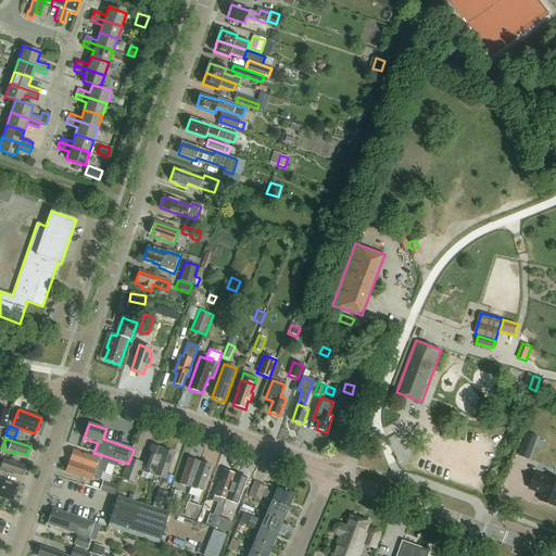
[(523,443),(519,455),(530,459),(533,451),(534,447),(523,443)]
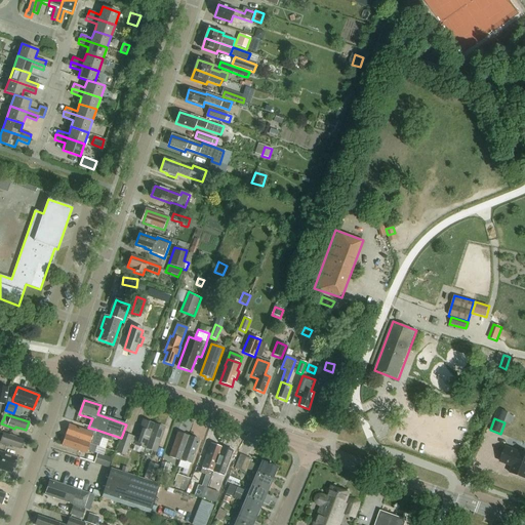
[(147,449),(155,426),(144,421),(135,446),(147,449)]
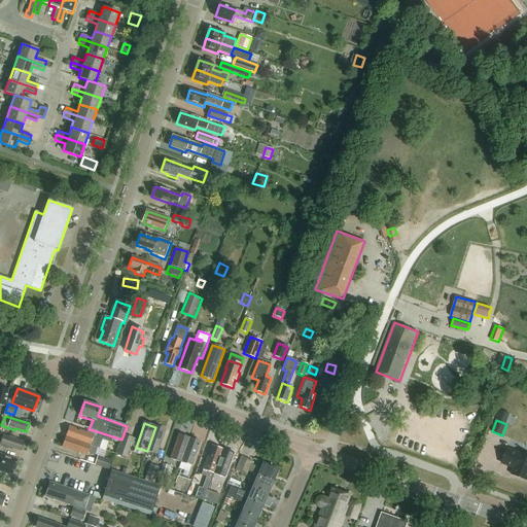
[(157,455),(166,430),(155,427),(147,451),(157,455)]
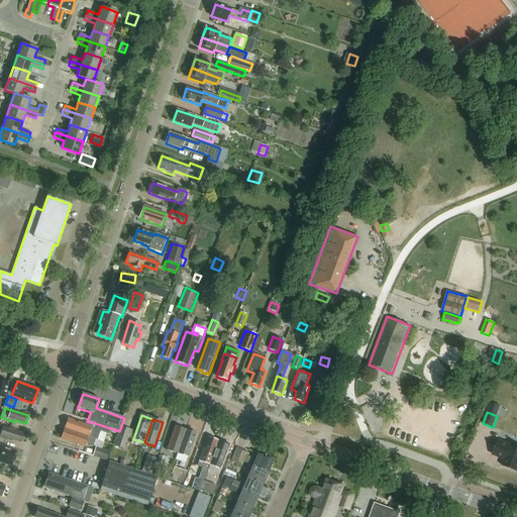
[(119,431),(95,423),(94,428),(92,427),(69,420),(66,429),(98,440),(103,442),(106,434),(109,435),(110,432),(117,435),(118,433),(119,431)]
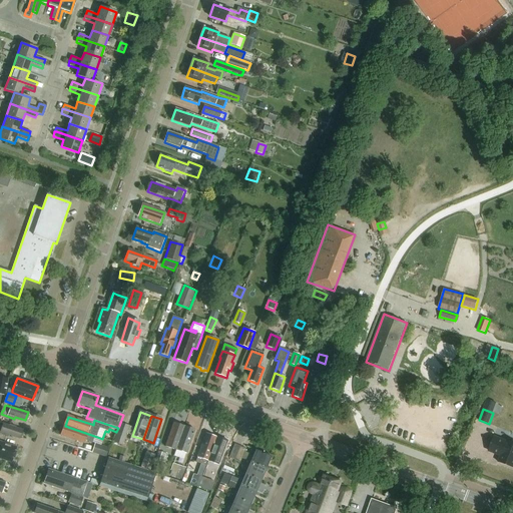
[(19,438),(22,430),(15,428),(15,426),(9,424),(9,425),(2,423),(2,424),(0,423),(0,432),(7,435),(7,434),(19,438)]
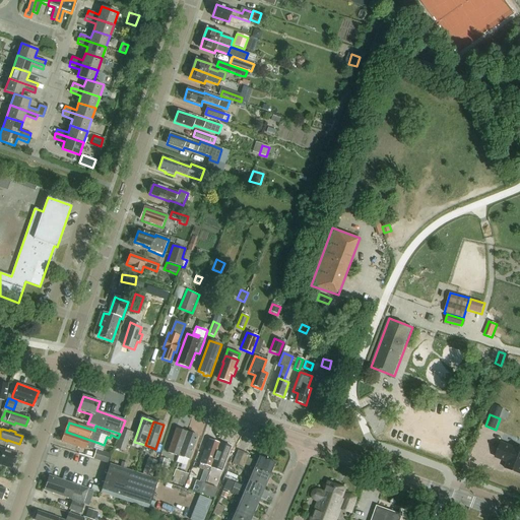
[(131,432),(123,429),(117,449),(125,452),(131,432)]
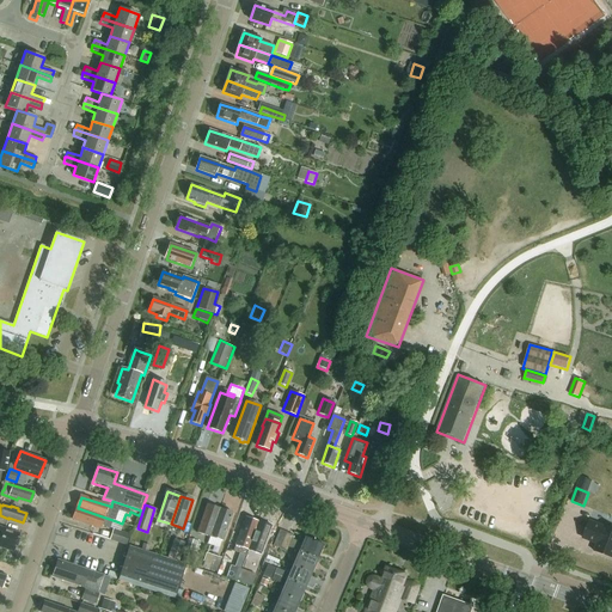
[(210,538),(221,509),(208,506),(197,533),(210,538)]
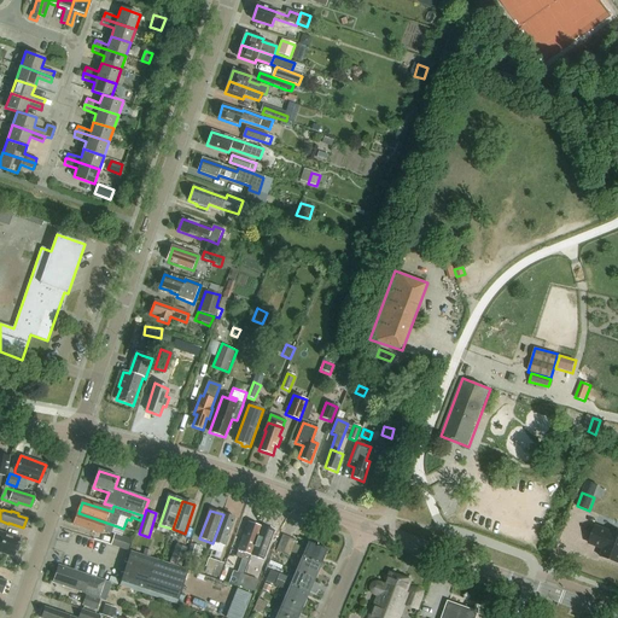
[(123,529),(117,526),(79,513),(74,525),(101,535),(103,531),(114,535),(122,537),(124,529),(123,529)]
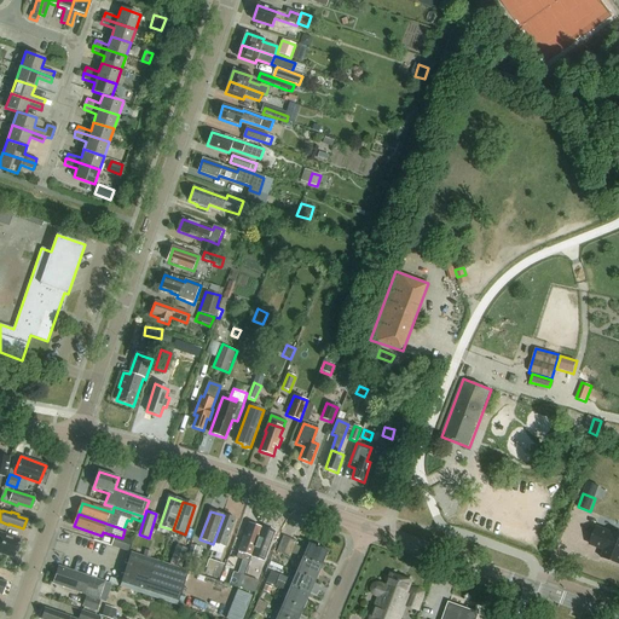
[(225,549),(236,520),(224,515),(213,544),(225,549)]
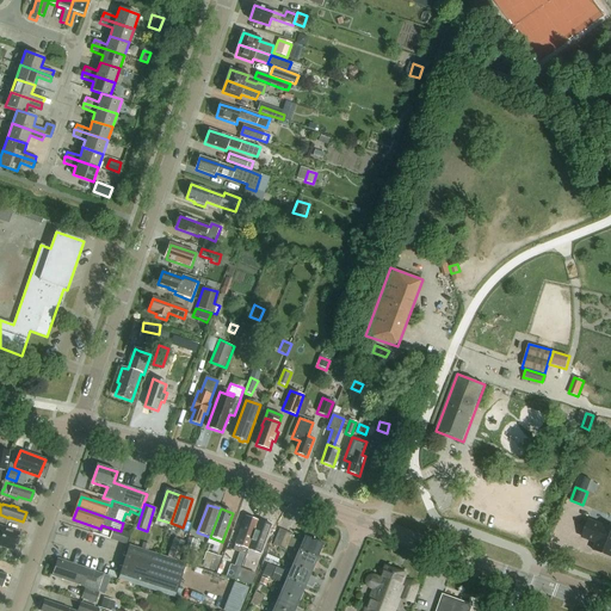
[(592,514),(586,531),(602,537),(599,545),(610,549),(610,518),(609,518),(608,520),(592,514)]
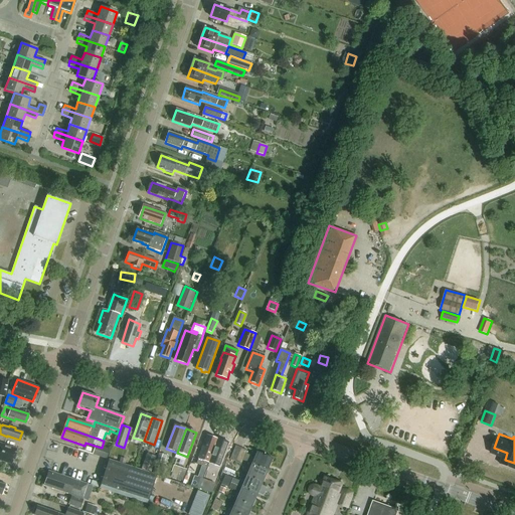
[(208,464),(217,440),(207,436),(198,461),(208,464)]
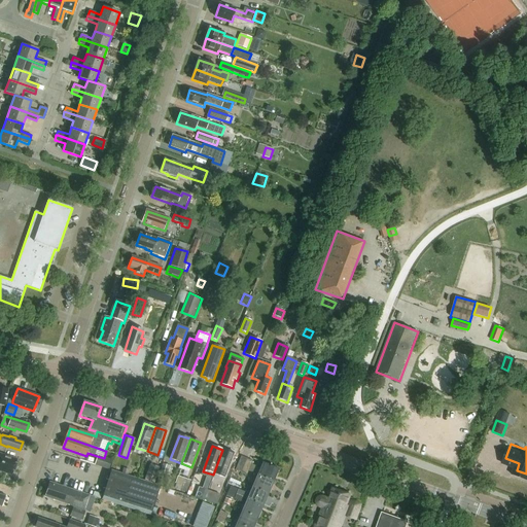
[(224,479),(234,454),(222,450),(213,475),(224,479)]
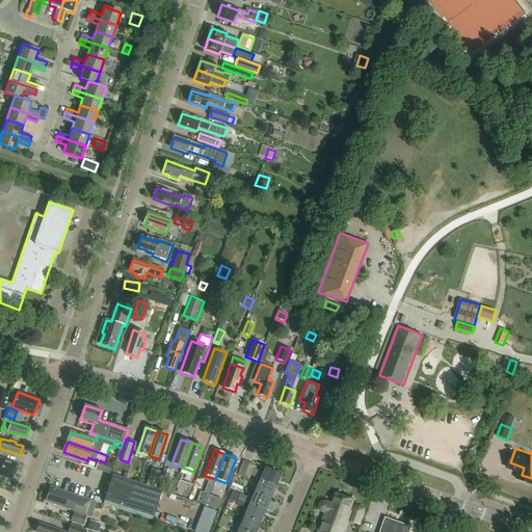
[(0,475),(7,478),(8,478),(11,479),(17,464),(16,463),(16,462),(0,457),(0,475)]
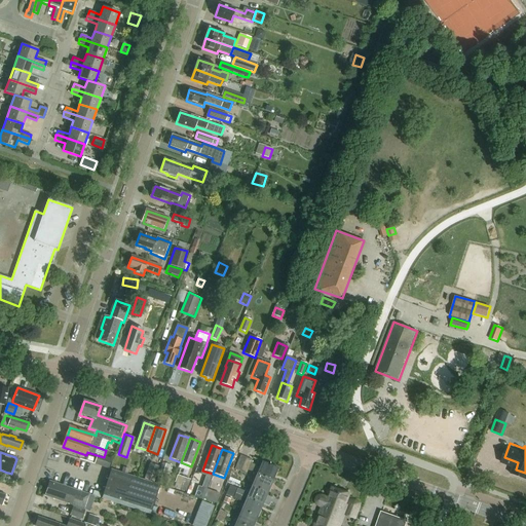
[(111,460),(104,457),(97,455),(94,464),(108,468),(111,460)]
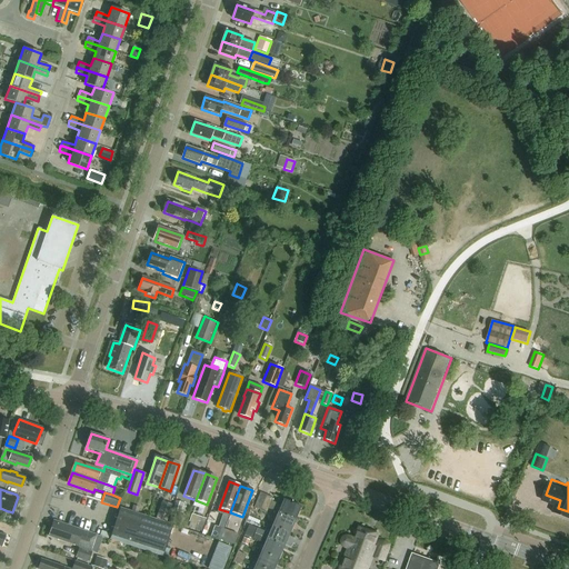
[(268,495),(261,492),(255,509),(261,511),(268,495)]
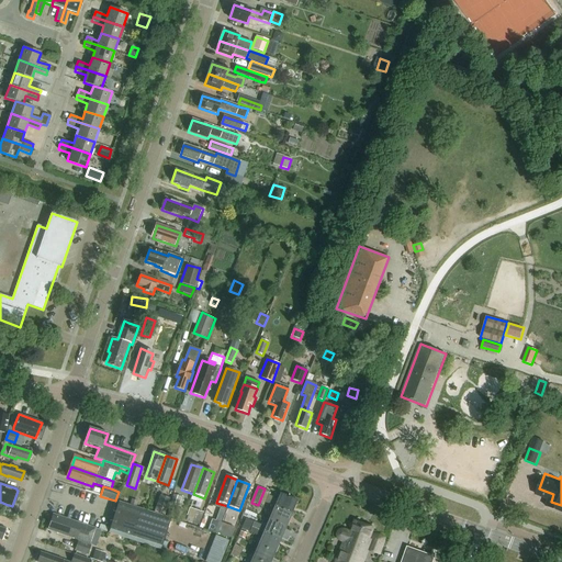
[(263,508),(266,504),(271,492),(265,489),(258,505),(263,508)]
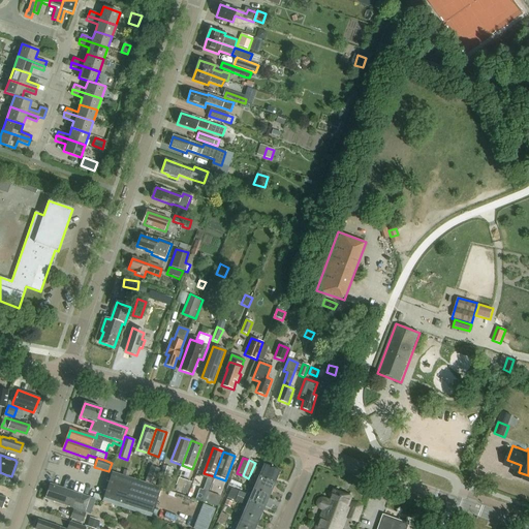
[(160,469),(151,465),(146,480),(155,484),(160,469)]
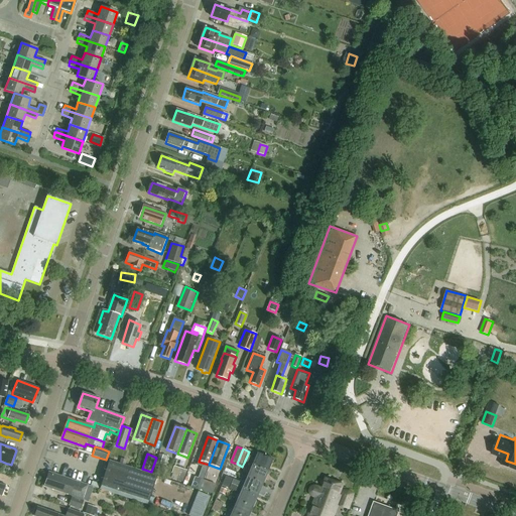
[(161,476),(167,456),(160,454),(153,473),(161,476)]
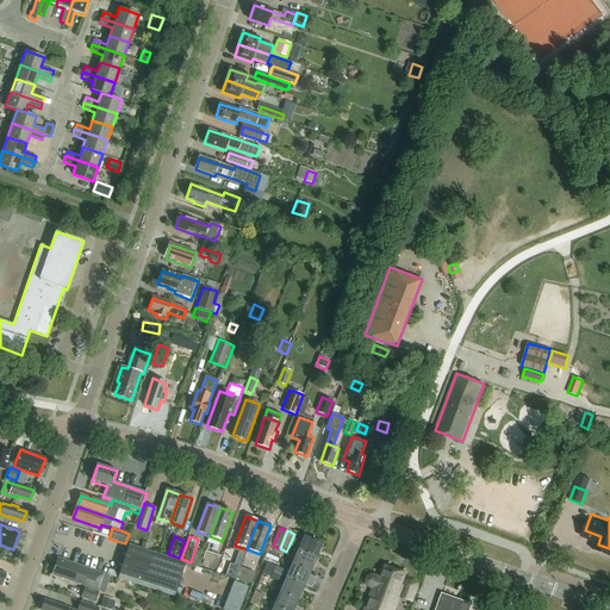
[(317,559),(324,545),(305,536),(302,542),(292,539),(288,547),(298,551),(317,559)]
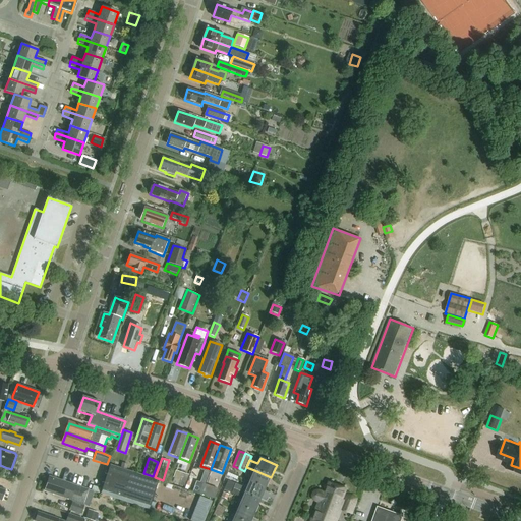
[(101,495),(149,510),(158,481),(110,465),(101,495)]
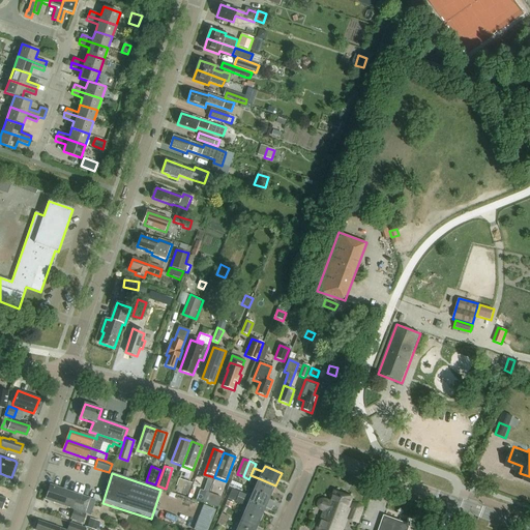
[(270,498),(275,486),(259,478),(254,491),(270,498)]
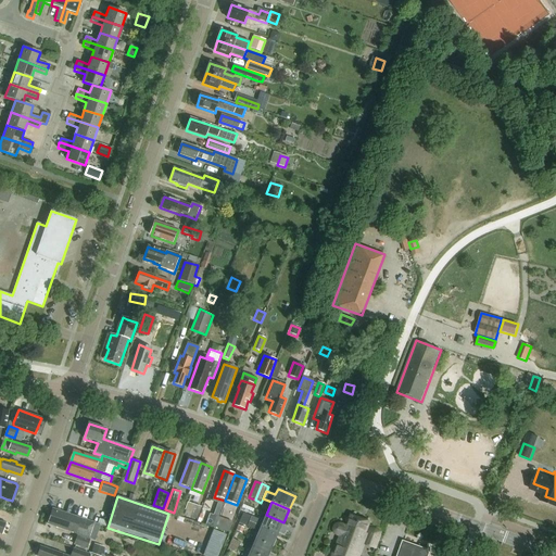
[(188,510),(187,516),(199,520),(203,507),(189,503),(187,510),(188,510)]
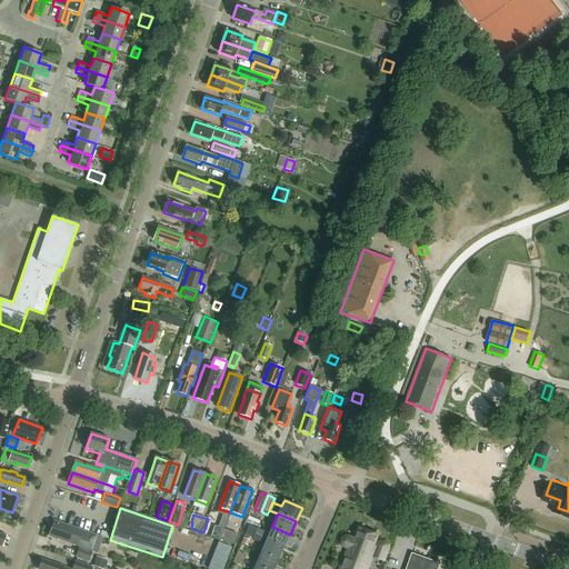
[(90,552),(96,536),(58,523),(57,526),(55,525),(50,535),(55,536),(53,538),(80,547),(77,558),(89,561),(92,553),(90,552)]
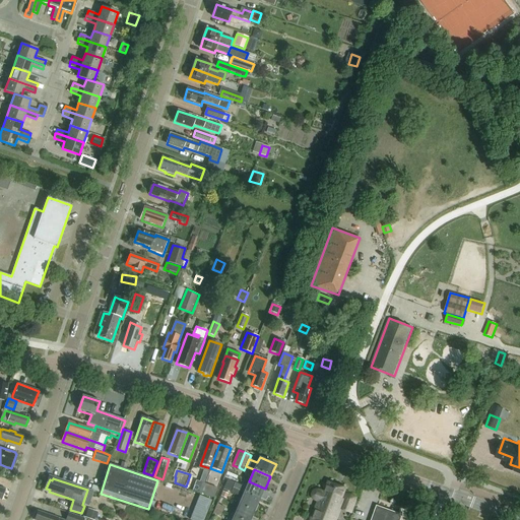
[(265,489),(249,481),(246,489),(226,480),(224,485),(260,500),(265,489)]
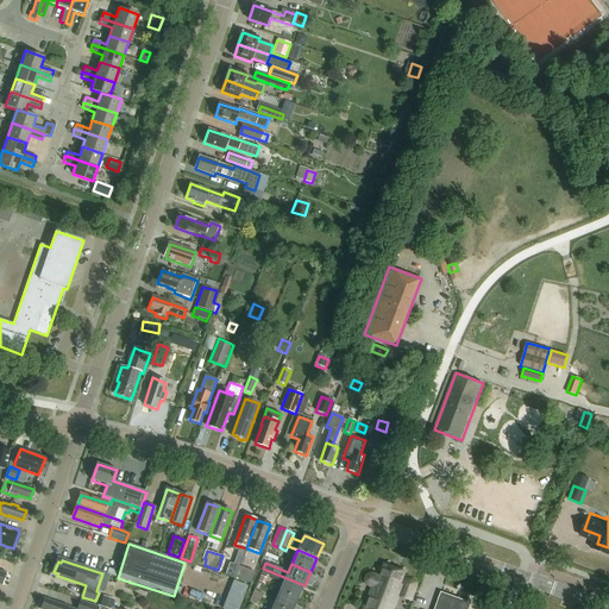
[(250,584),(255,571),(236,565),(232,577),(250,584)]
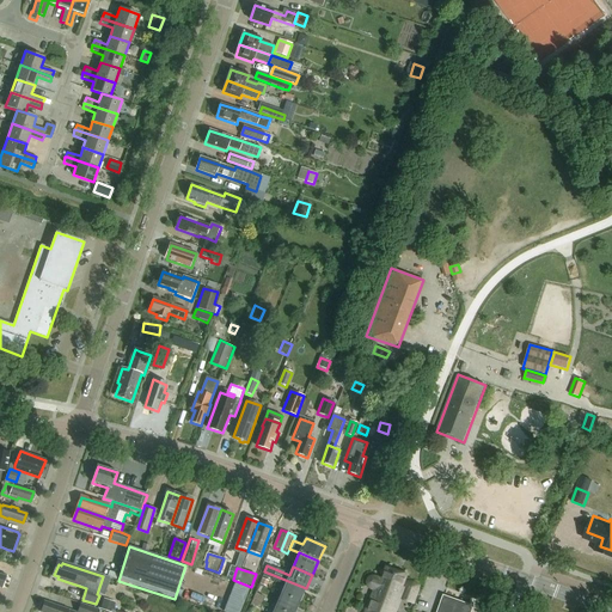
[(383,580),(381,579),(375,576),(371,577),(369,579),(367,583),(368,586),(368,588),(371,589),(374,591),(373,593),(366,611),(395,611),(405,588),(402,587),(407,574),(387,568),(383,580)]
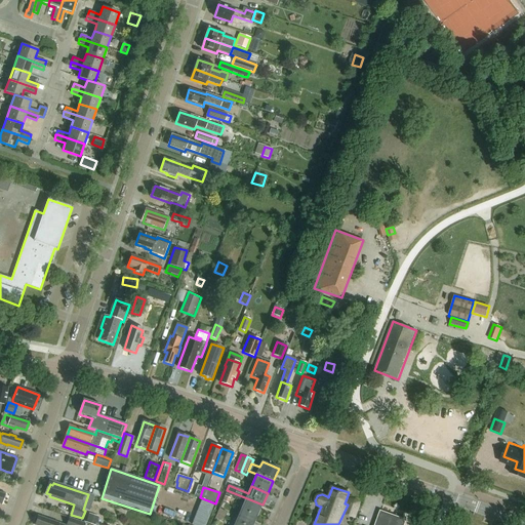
[(257,517),(263,505),(227,490),(225,494),(244,502),(241,510),(257,517)]
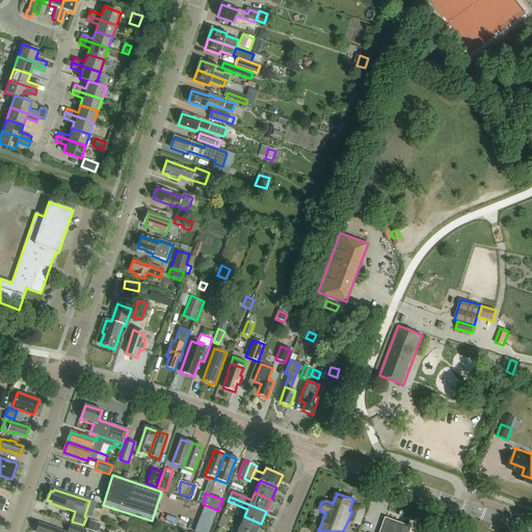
[(210,531),(216,510),(204,506),(195,531),(210,531)]
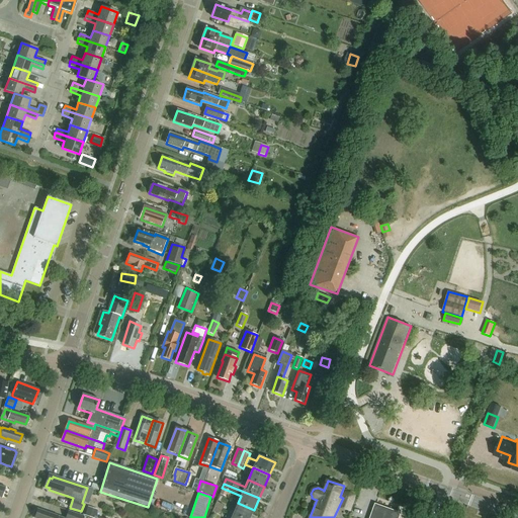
[(239,517),(250,517),(254,510),(238,503),(233,515),(239,517)]
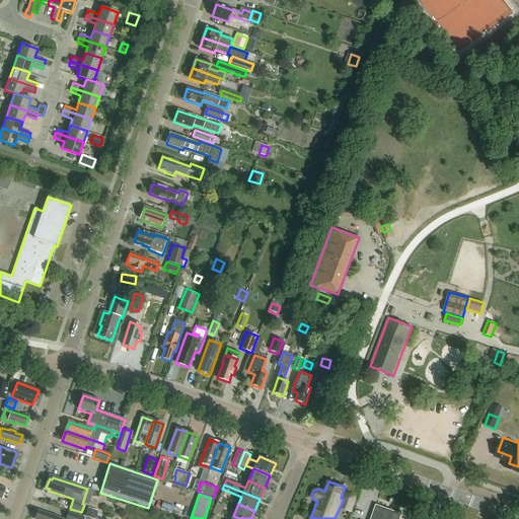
[(399,518),(400,515),(376,506),(371,518),(399,518)]
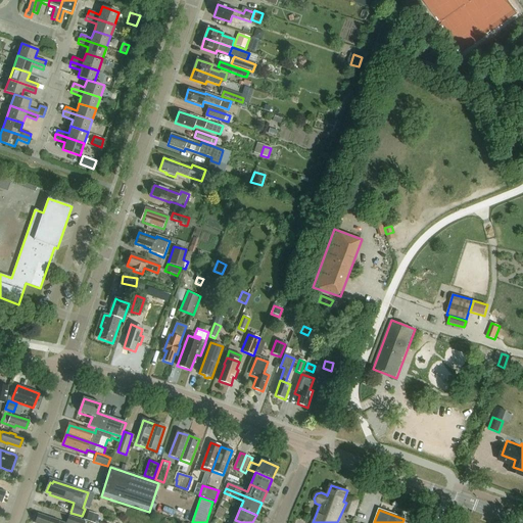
[(97,522),(100,515),(90,511),(87,520),(95,522),(97,522)]
